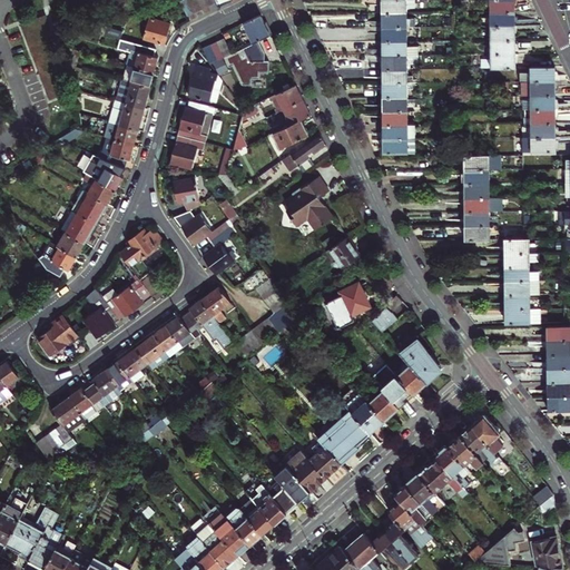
[(195,12),(188,0),(180,0),(187,16),(195,12)]
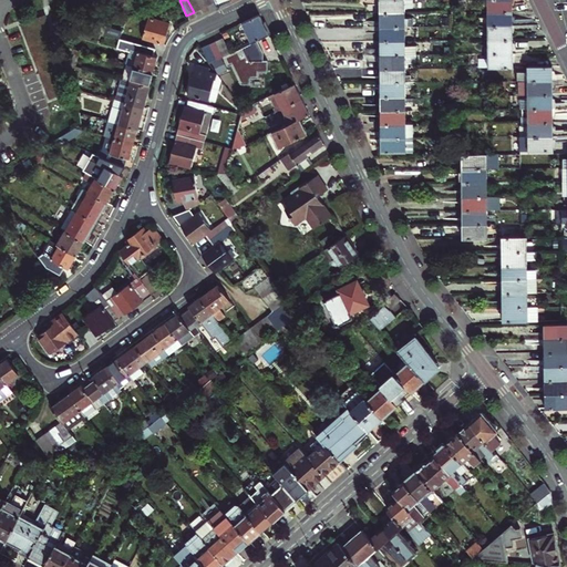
[(196,0),(187,0),(194,12),(200,9),(196,0)]
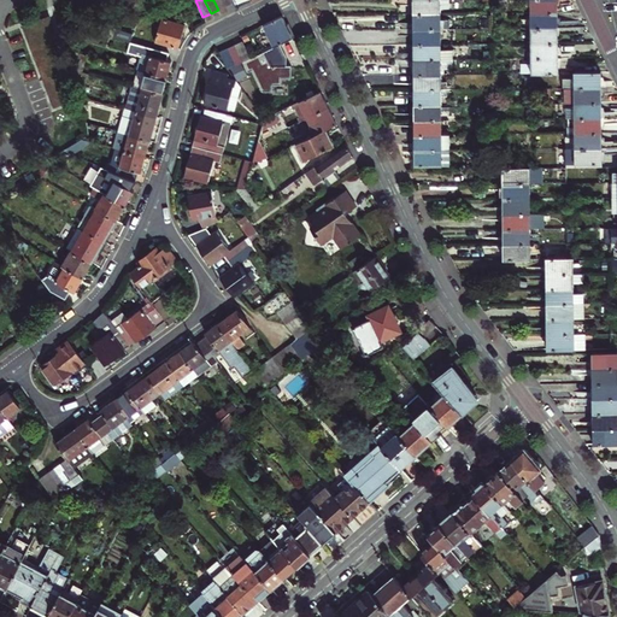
[(222,0),(213,0),(218,10),(225,6),(222,0)]
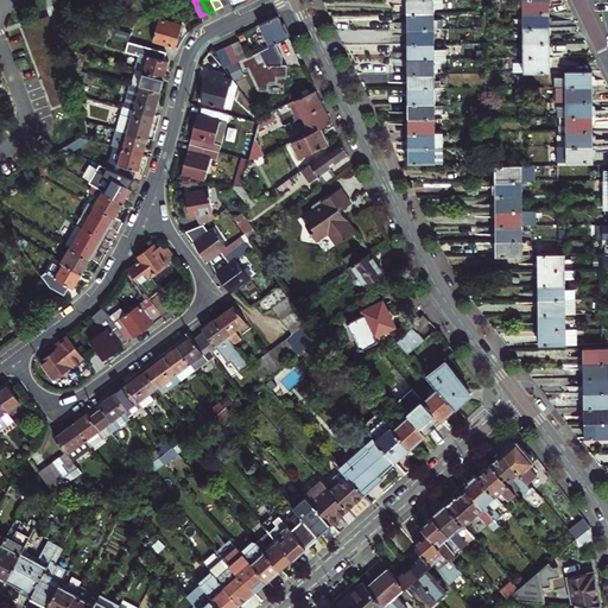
[(443,8),(442,0),(407,0),(407,14),(434,14),(434,8),(443,8)]
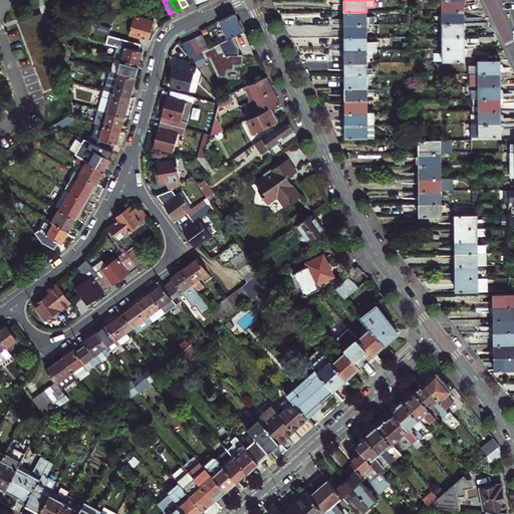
[(465,10),(464,0),(436,0),(436,5),(443,5),(443,11),(465,10)]
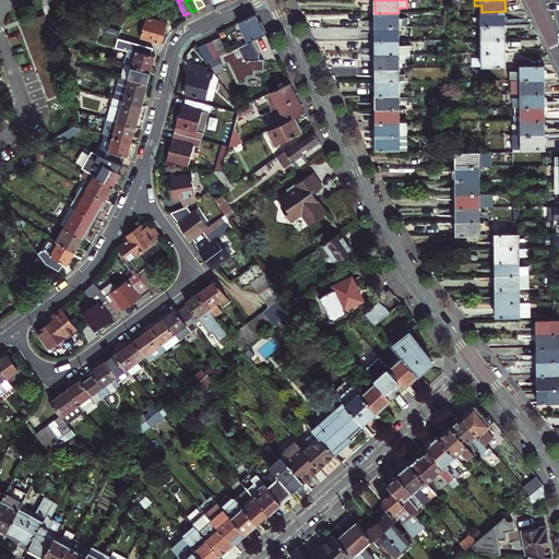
[(506,25),(506,11),(482,12),(482,16),(482,25),(506,25)]
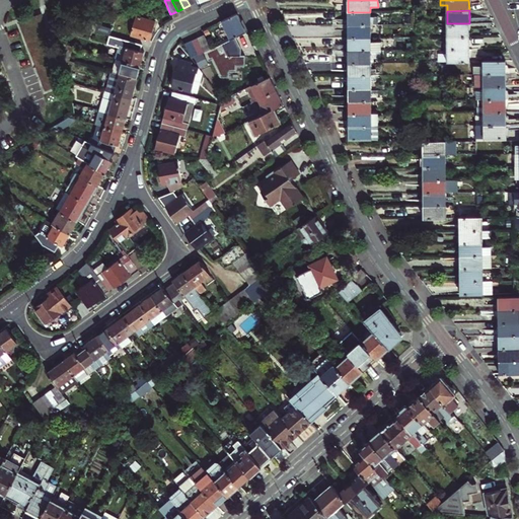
[(348,12),(349,24),(378,24),(378,16),(370,16),(370,12),(348,12)]
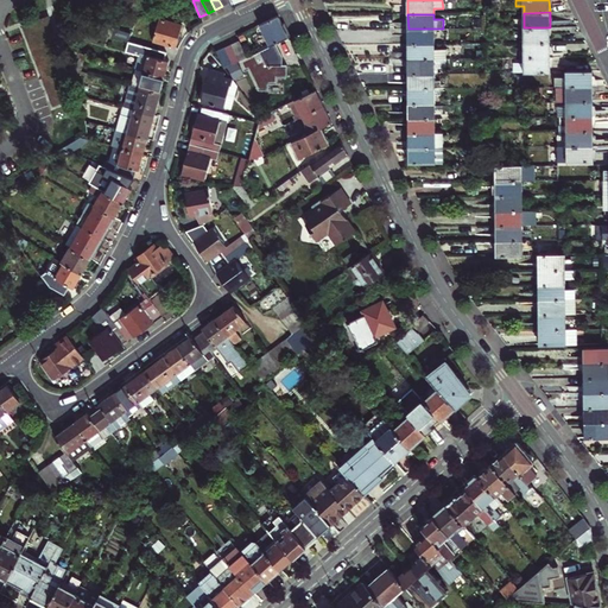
[(284,30),(278,16),(259,25),(270,46),(276,43),(290,37),(286,29),(284,30)]
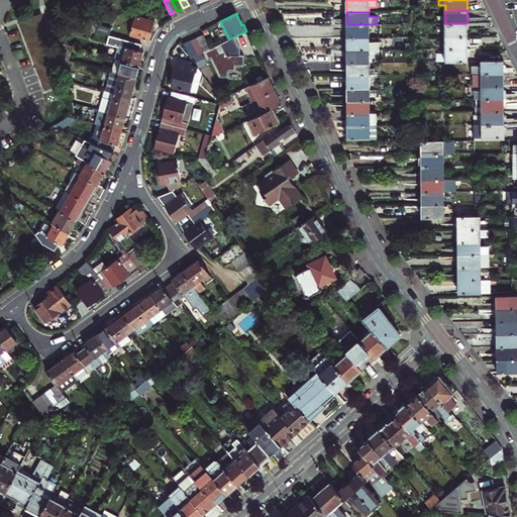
[(42,14),(20,22),(44,89),(54,86),(42,14)]
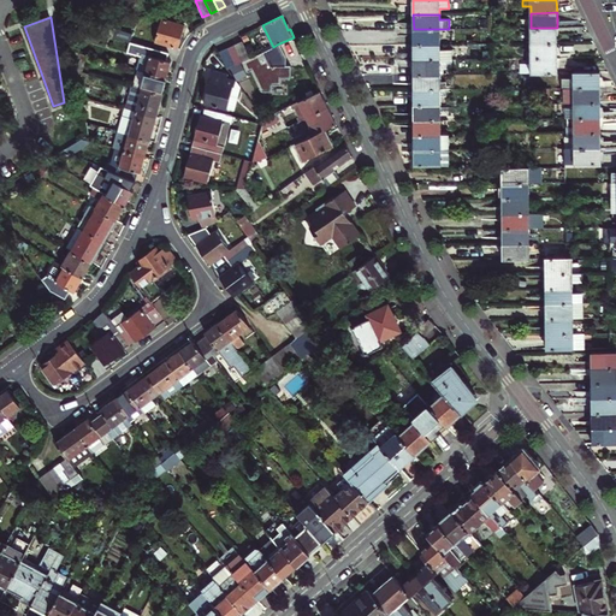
[(185,25),(161,18),(155,42),(178,48),(185,25)]
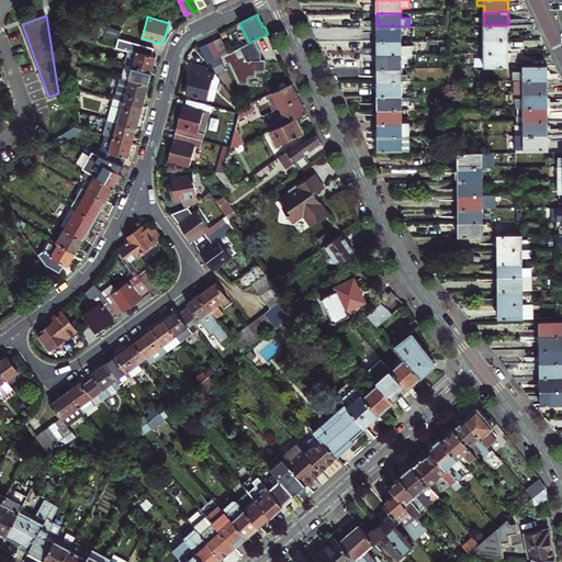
[(92,32),(102,34),(104,25),(92,29),(92,32)]
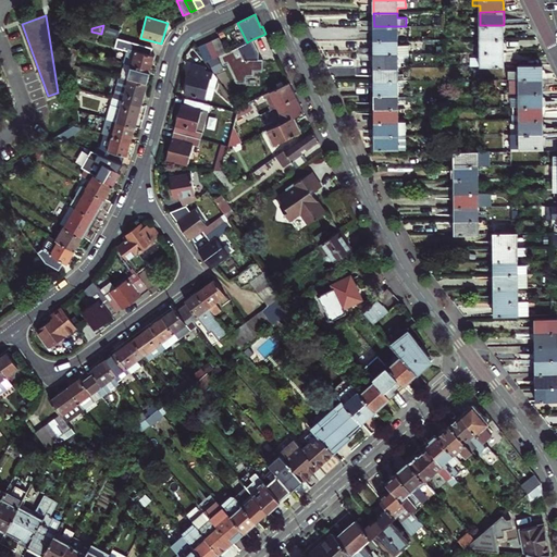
[(504,39),(504,25),(480,25),(480,39),(504,39)]
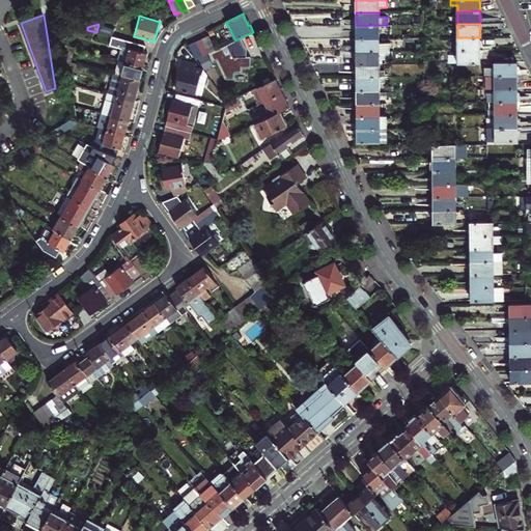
[(100,25),(98,32),(112,36),(114,29),(100,25)]
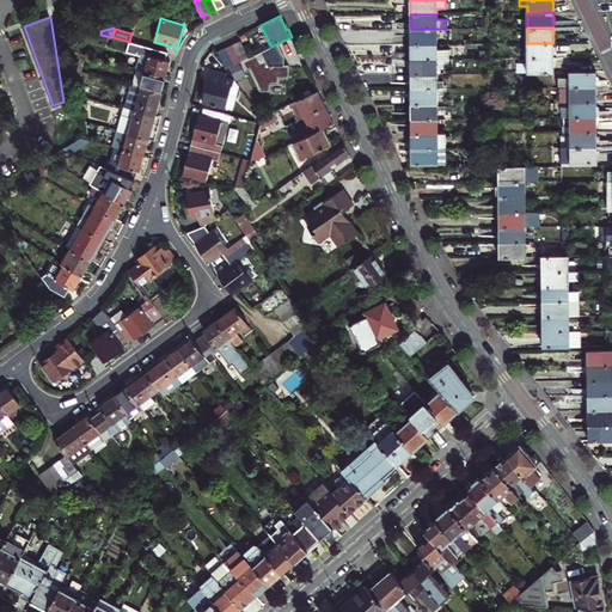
[(446,38),(446,29),(411,29),(411,44),(438,44),(436,38),(446,38)]
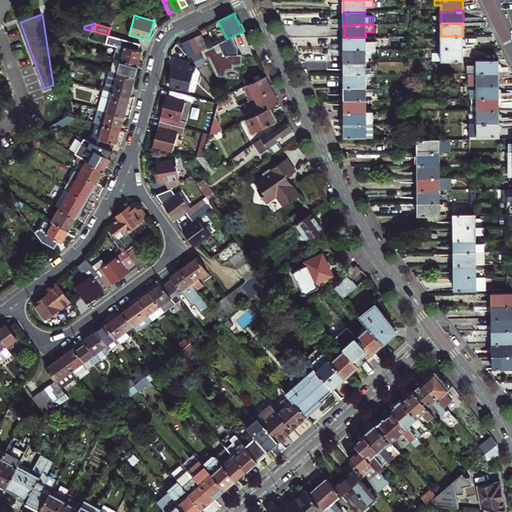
[(201,51),(208,48),(201,35),(194,38),(201,52),(201,51)]
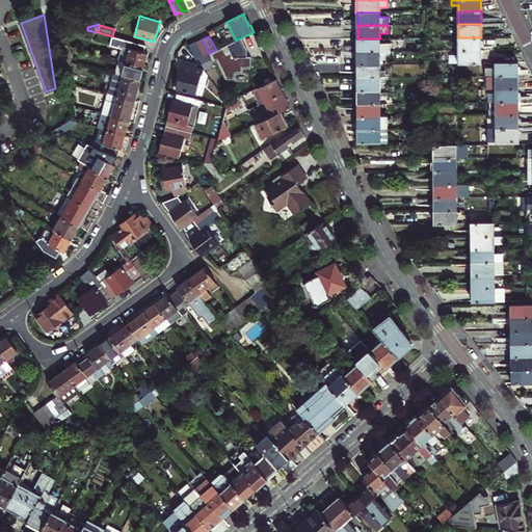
[(216,50),(209,53),(213,62),(217,60),(225,79),(235,79),(235,74),(242,74),(242,68),(250,68),(250,57),(246,57),(247,50),(241,37),(236,41),(216,50)]
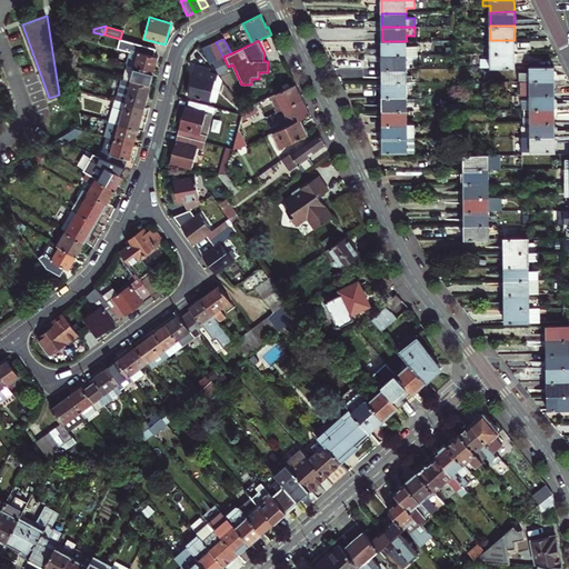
[(515,53),(515,40),(490,40),(490,53),(515,53)]
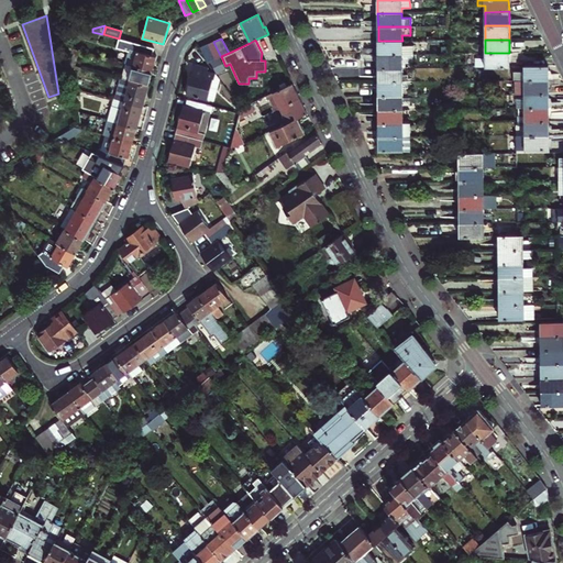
[(403,46),(403,41),(378,41),(378,54),(414,54),(414,46),(403,46)]
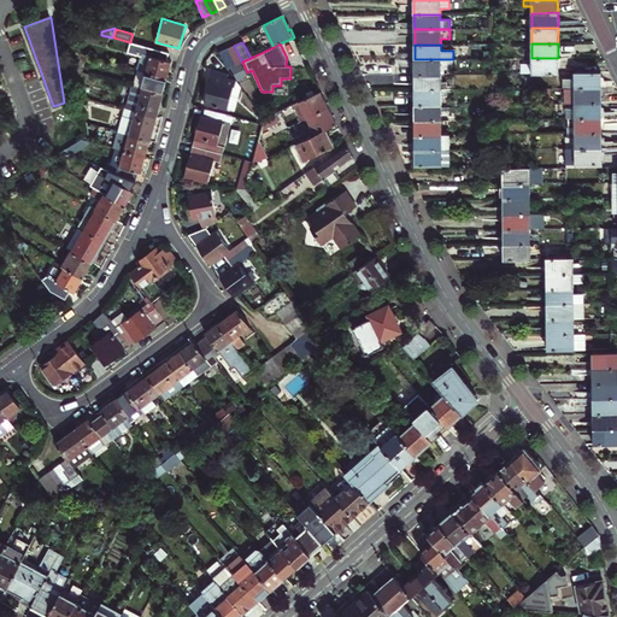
[(168,60),(169,53),(145,46),(137,69),(139,70),(168,77),(171,62),(168,60)]
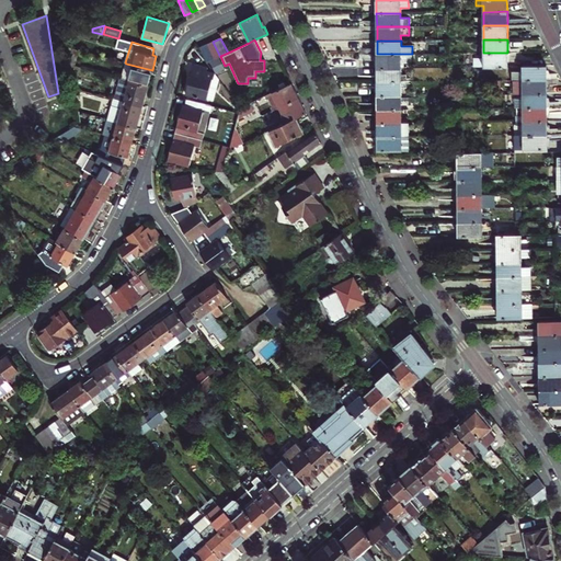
[(217,58),(220,57),(213,42),(206,45),(214,60),(217,58)]
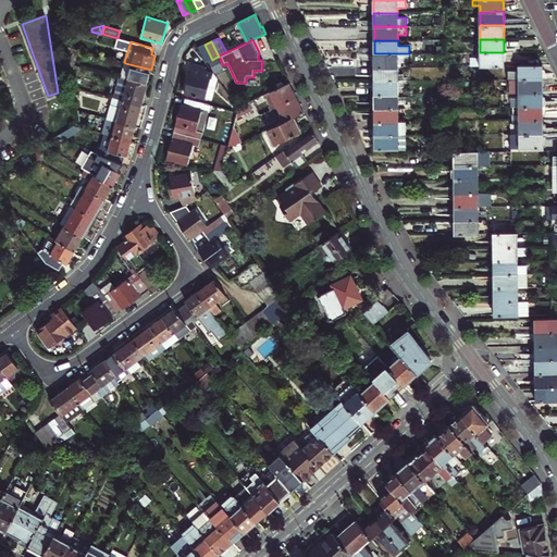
[(207,62),(212,60),(205,45),(199,47),(206,62),(207,62)]
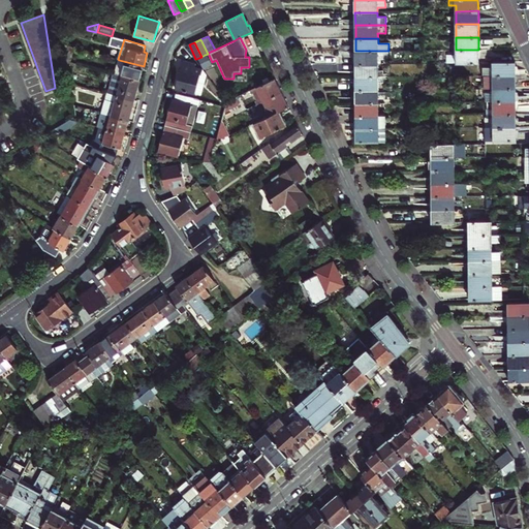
[(65,44),(67,60),(70,61),(74,48),(65,44)]
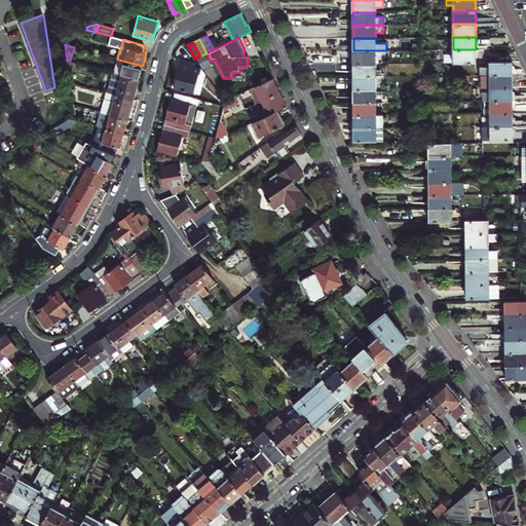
[(476,63),(476,49),(453,49),(453,54),(453,63),(476,63)]
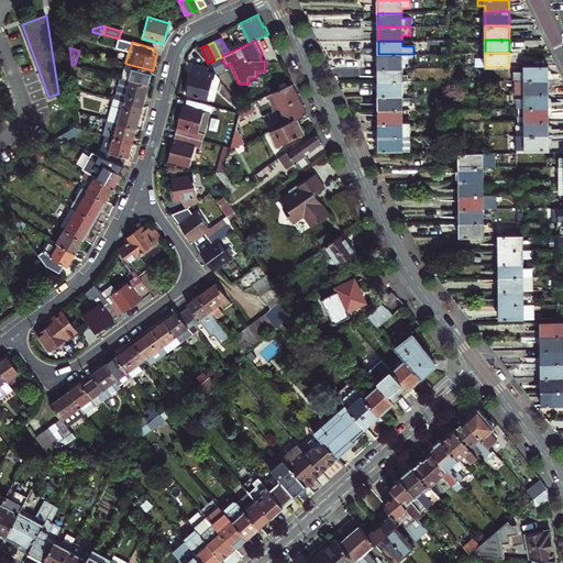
[(414,63),(414,54),(378,54),(378,68),(403,68),(403,63),(414,63)]
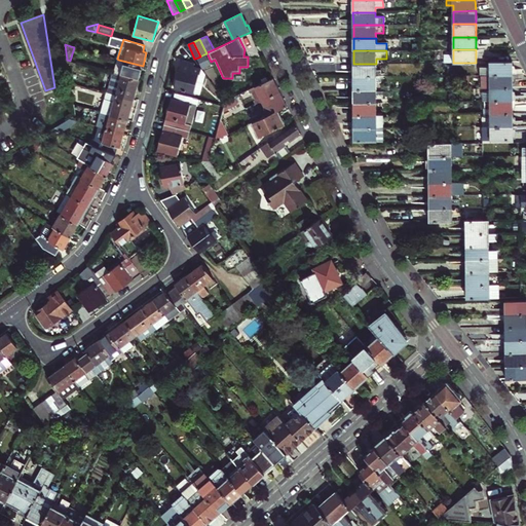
[(207,62),(203,54),(200,57),(195,59),(198,65),(207,62)]
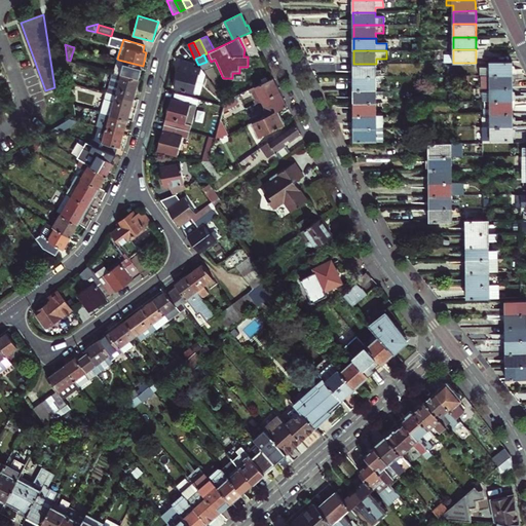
[(445,63),(453,63),(453,54),(445,54),(445,63)]
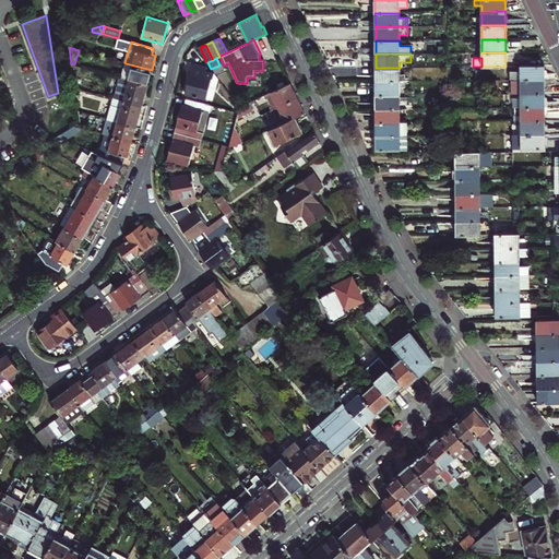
[(126,63),(121,78),(147,85),(152,70),(126,63)]
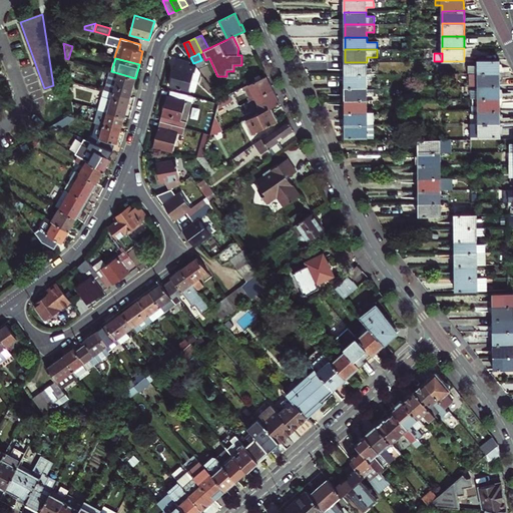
[(192,63),(176,58),(169,85),(189,90),(194,72),(195,72),(196,67),(192,66),(192,63)]
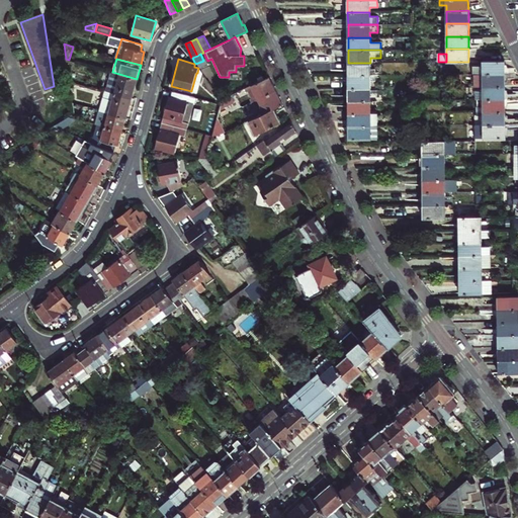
[(472,74),(473,74),(505,74),(504,61),(483,61),(483,66),(472,66),(472,74)]
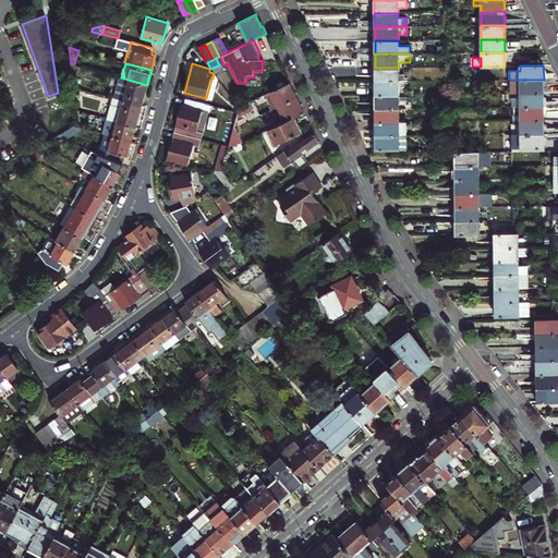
[(399,81),(399,68),(375,68),(375,82),(399,81)]
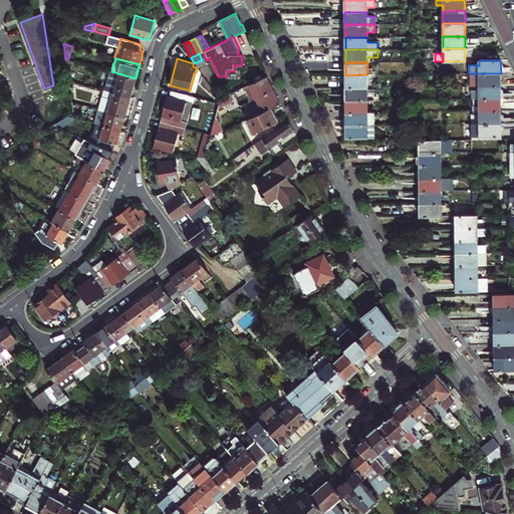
[(196,72),(195,72),(190,90),(194,92),(200,72),(197,67),(196,72)]
